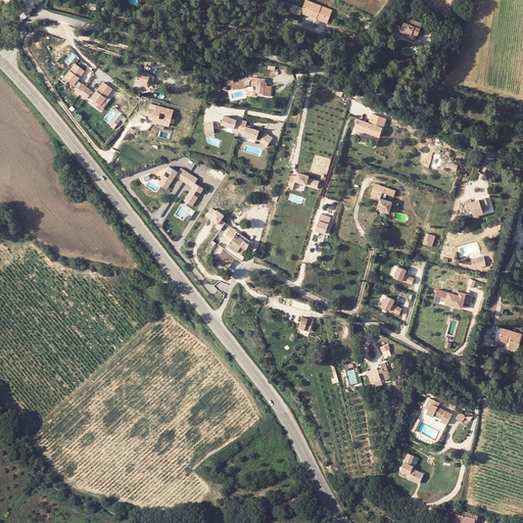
[(332,10),(327,8),(305,0),(302,10),(301,13),(305,15),(319,19),(327,24),(332,10)]
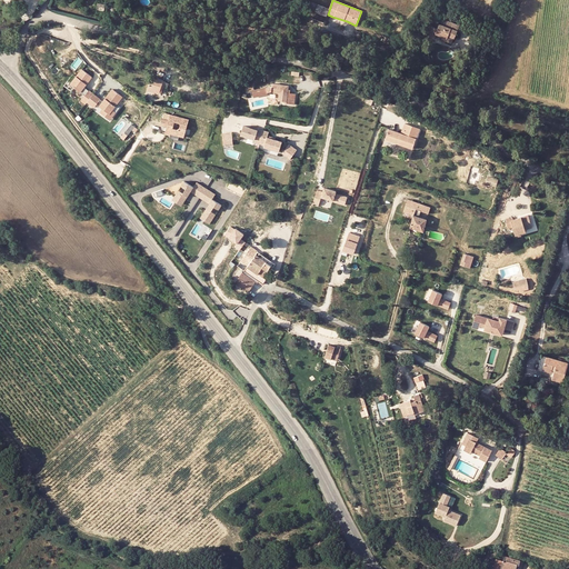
[(430,35),(438,37),(441,38),(440,41),(447,43),(452,25),(438,20),(437,26),(432,25),(431,29),(426,28),(422,40),(428,41),(430,35)]
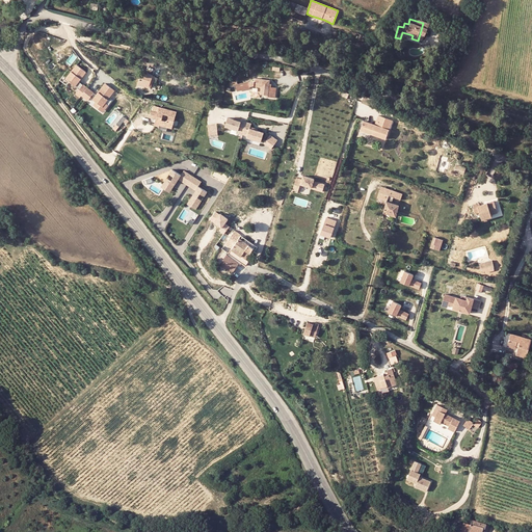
[(69,77),(73,80),(82,87),(79,91),(83,96),(88,88),(89,86),(81,80),(89,71),(80,63),(69,77)]
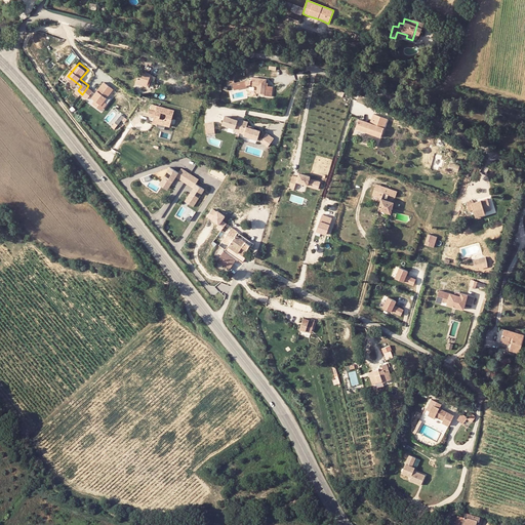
[(68,76),(74,70),(71,67),(63,77),(69,82),(72,79),(68,76)]
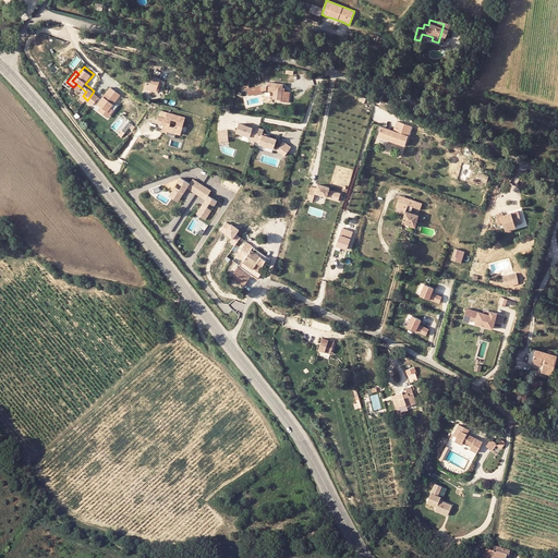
[(160,81),(149,76),(145,89),(152,92),(153,89),(157,91),(160,81)]
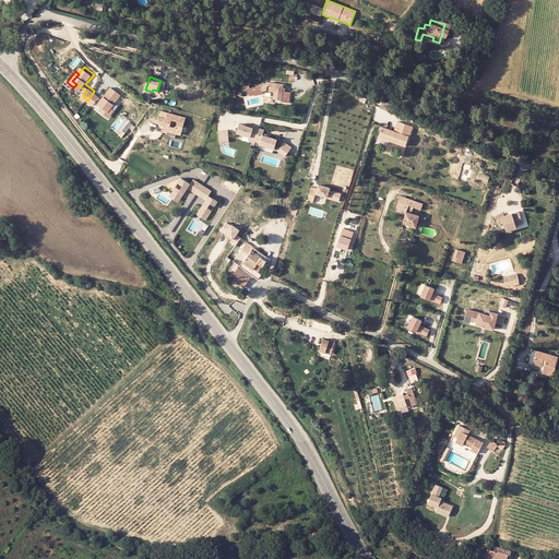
[(163,81),(161,81),(157,91),(153,90),(152,92),(158,94),(163,81)]
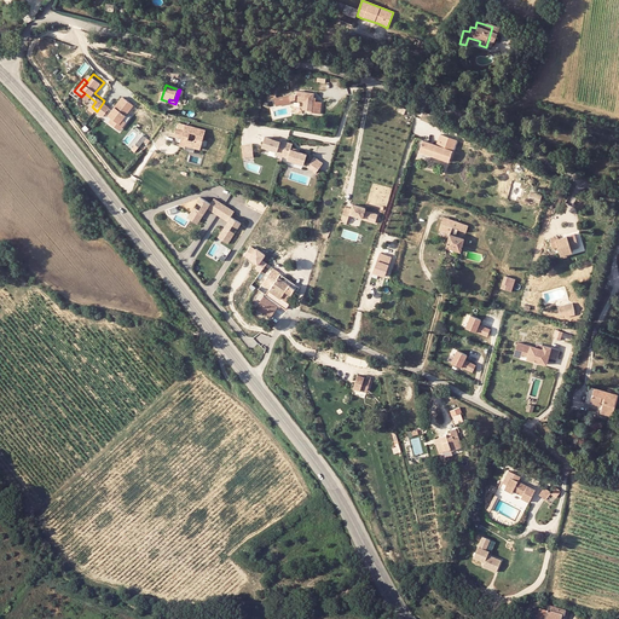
[(313,94),(295,93),(295,102),(302,102),(301,111),(307,113),(307,115),(320,115),(320,110),(314,109),(316,99),(313,99),(313,94)]
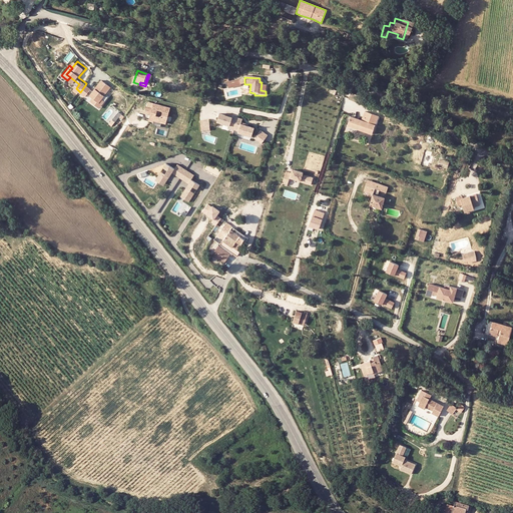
[(102,99),(104,97),(111,88),(102,81),(98,87),(94,92),(85,85),(80,92),(86,97),(88,94),(94,99),(91,102),(97,107),(102,99)]
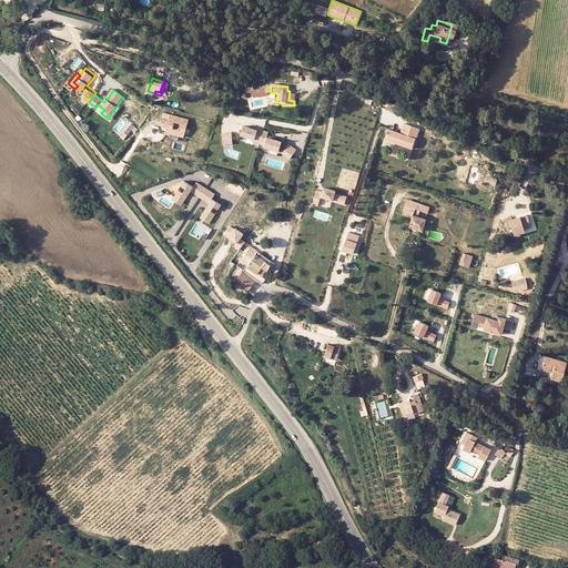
[(402,118),(405,110),(387,103),(385,110),(402,118)]
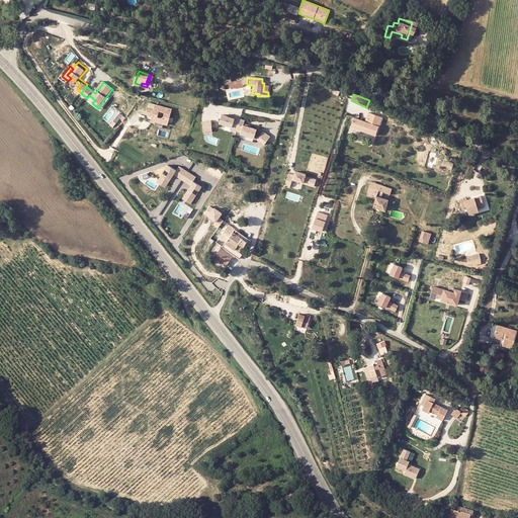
[(106,103),(103,100),(98,108),(101,110),(106,103)]
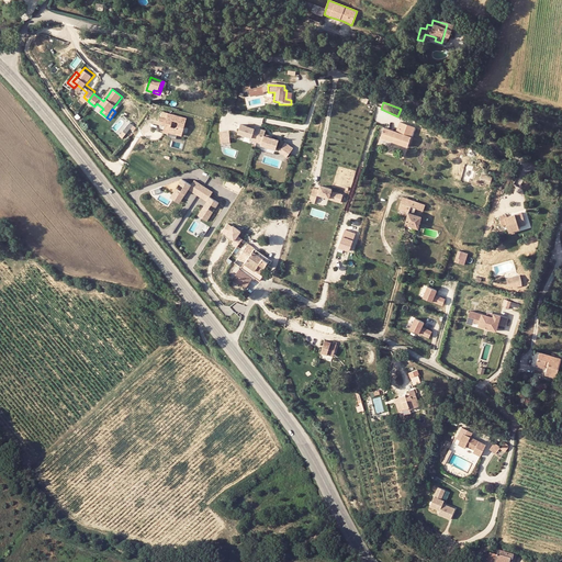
[(180,136),(183,134),(188,119),(169,114),(168,120),(161,117),(159,124),(166,126),(164,133),(169,134),(169,133),(180,136)]
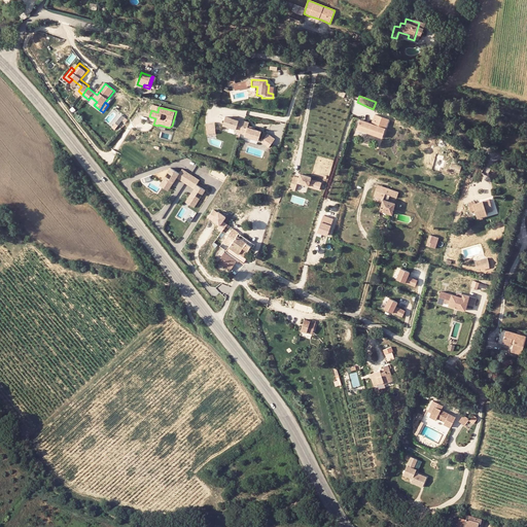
[(364,120),(360,119),(357,128),(382,138),(389,120),(376,114),(373,124),(367,121),(367,123),(364,121),(364,120)]
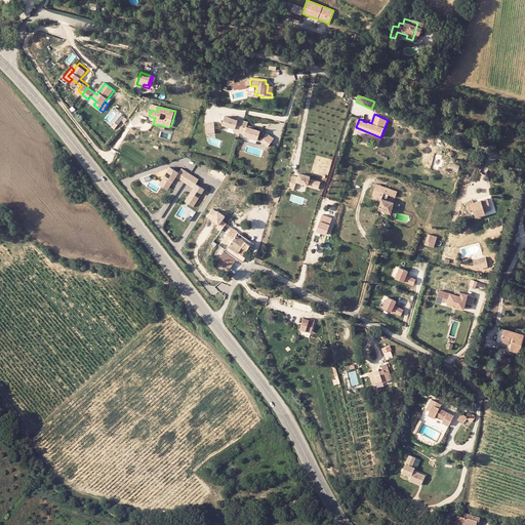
[(125,118),(122,115),(116,123),(119,125),(125,118)]
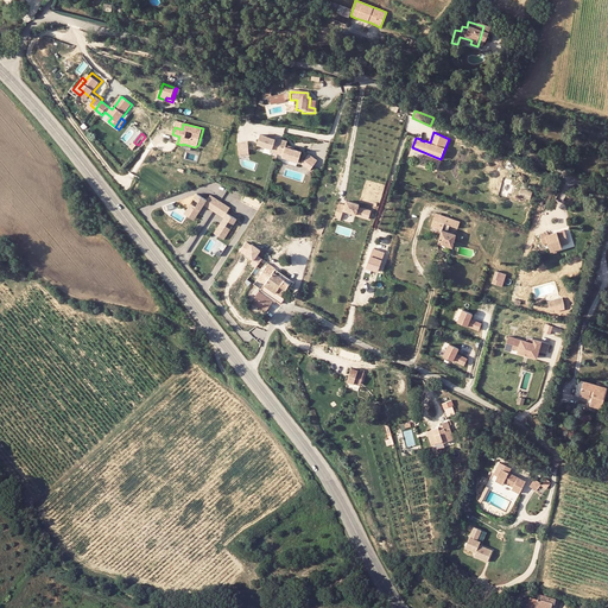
[(276,154),(280,140),(274,138),(274,140),(259,135),(255,145),(271,150),(270,152),(276,154)]
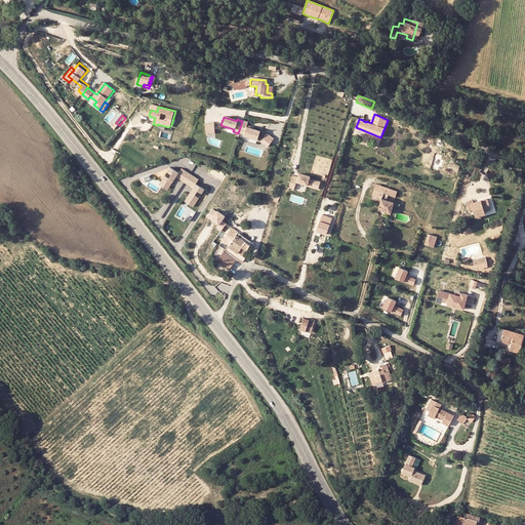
[(247,123),(242,121),(238,133),(243,135),(242,136),(256,140),(259,132),(245,127),(247,123)]
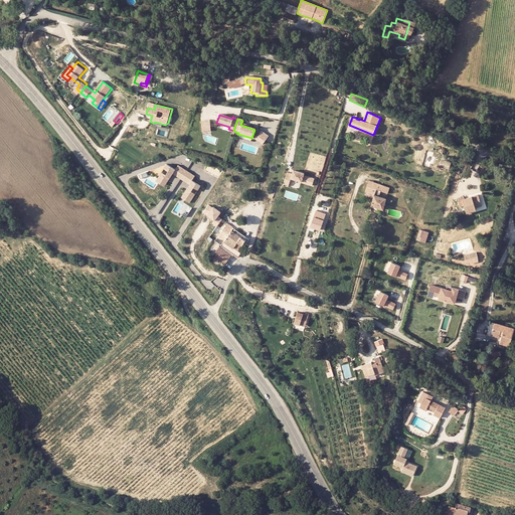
[(268,135),(260,131),(254,140),(262,145),(268,135)]
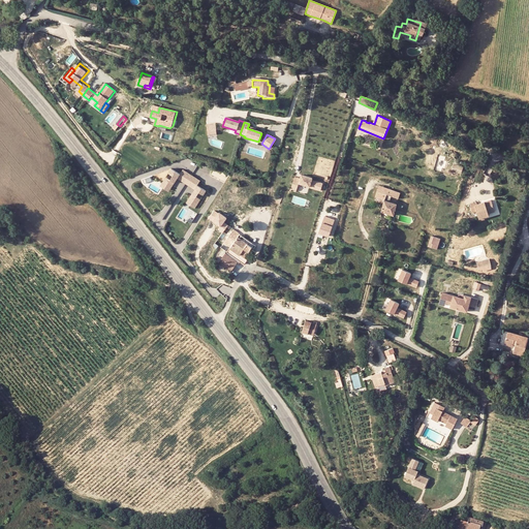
[(464,167),(455,164),(453,172),(462,175),(464,167)]
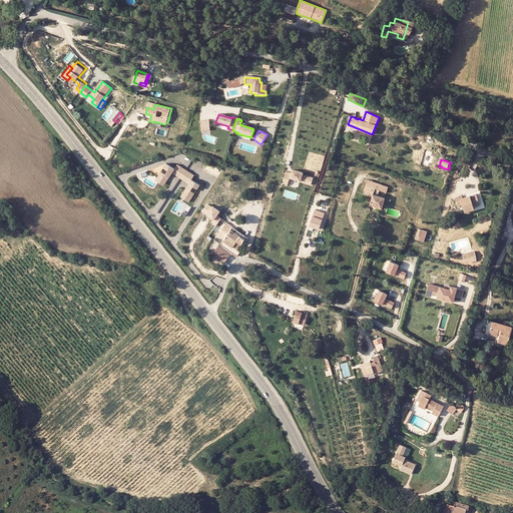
[(158,178),(166,184),(172,174),(189,185),(183,195),(191,200),(195,195),(190,192),(193,188),(197,191),(200,186),(192,181),(194,177),(177,166),(175,170),(166,165),(164,169),(168,172),(165,177),(160,174),(158,178)]
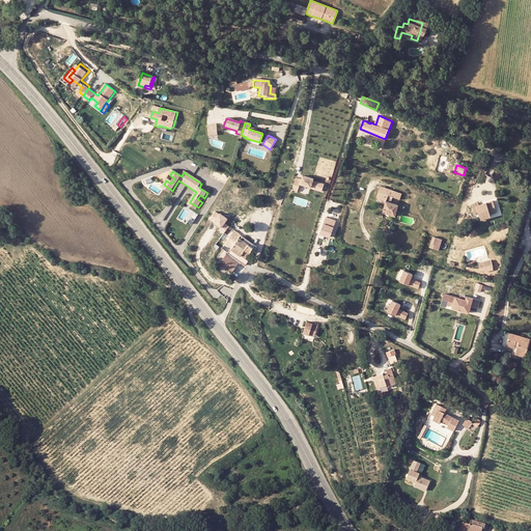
[(303,179),(297,177),(295,187),(300,188),(301,184),(311,188),(323,192),(325,185),(314,180),(314,178),(304,175),(303,179)]
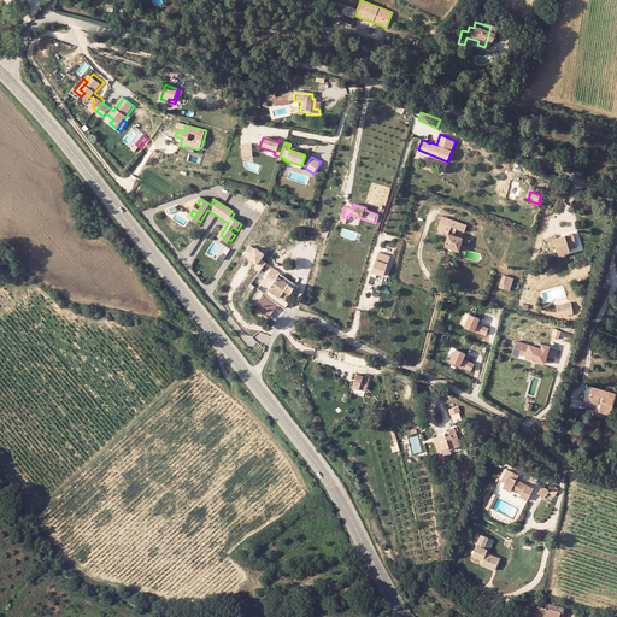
[(187,219),(198,225),(200,222),(191,215),(187,219)]
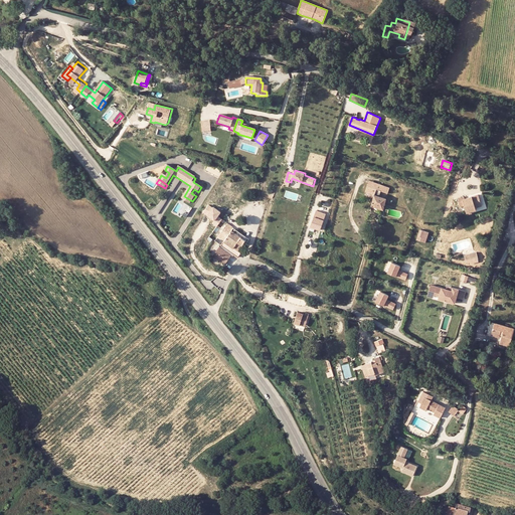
[(384,210),(387,194),(381,192),(382,187),(389,189),(391,183),(373,179),(372,183),(369,182),(367,189),(376,191),(373,206),(384,210)]
